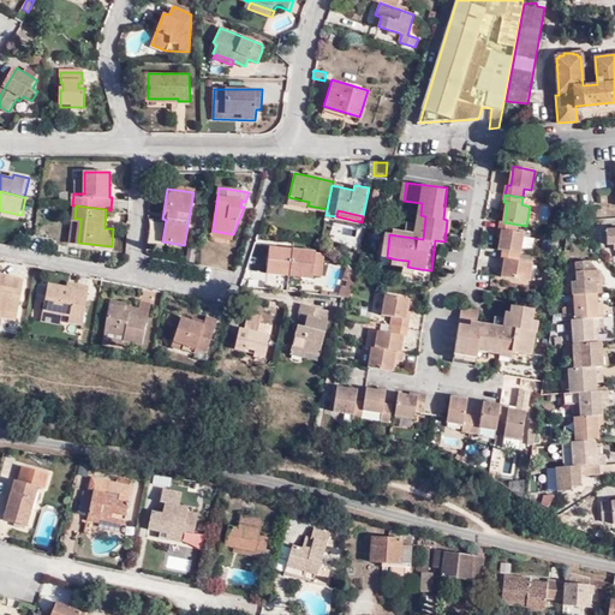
[(398,231),(396,236),(423,239),(425,216),(421,215),(418,234),(398,231)]
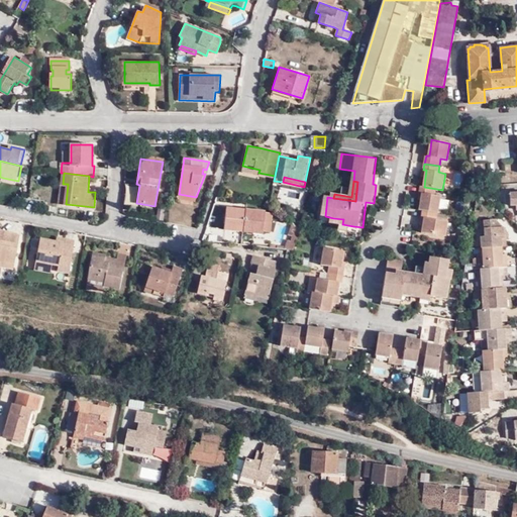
[(435,195),(436,189),(424,187),(421,187),(420,193),(423,194),(421,200),(420,210),(423,211),(438,213),(441,197),(435,195)]
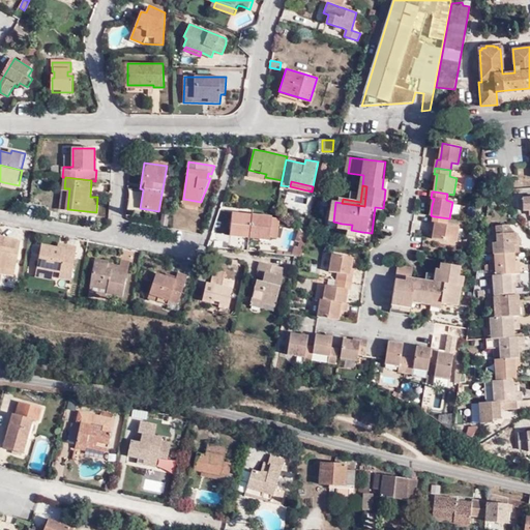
[(270,236),(271,216),(232,212),(230,235),(269,239),(270,236)]
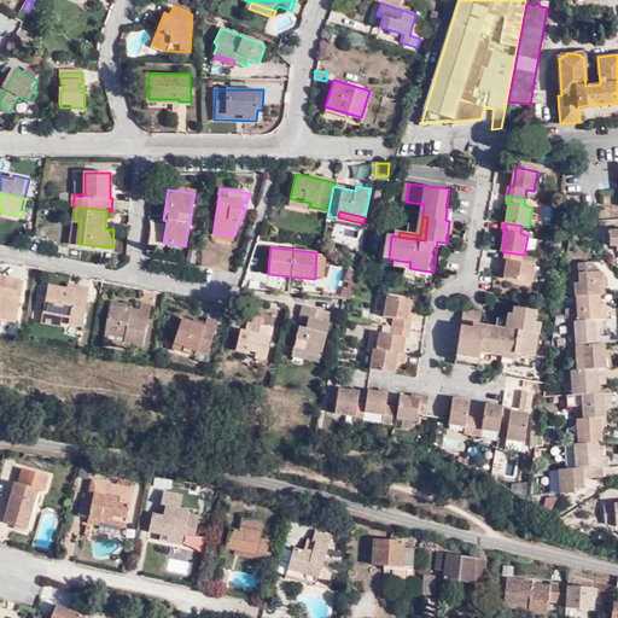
[(326,252),(316,252),(315,275),(324,275),(326,252)]
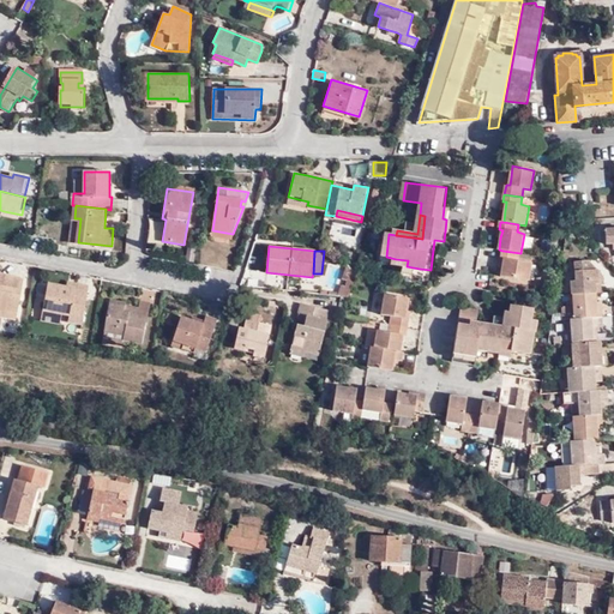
[(519,262),(521,253),(503,251),(501,259),(505,259),(504,269),(503,277),(530,281),(533,264),(519,262)]
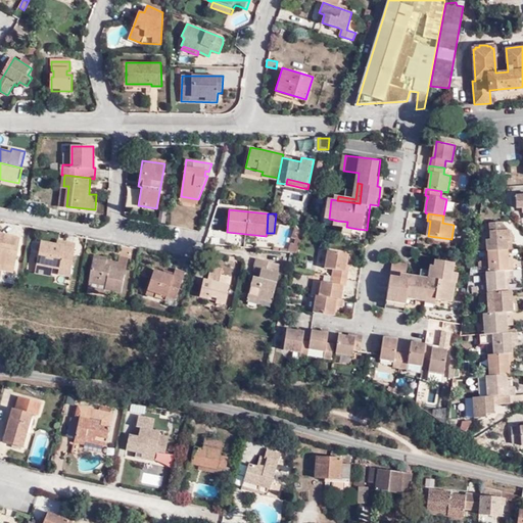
[(508,249),(513,249),(512,241),(512,238),(515,238),(515,234),(502,222),(491,223),(491,239),(486,239),(487,250),(488,250),(508,249)]
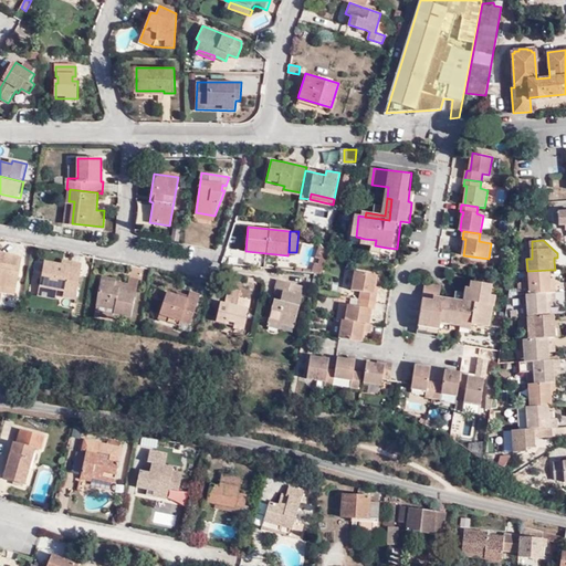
[(333,257),(334,253),(329,250),(324,268),(328,270),(333,257)]
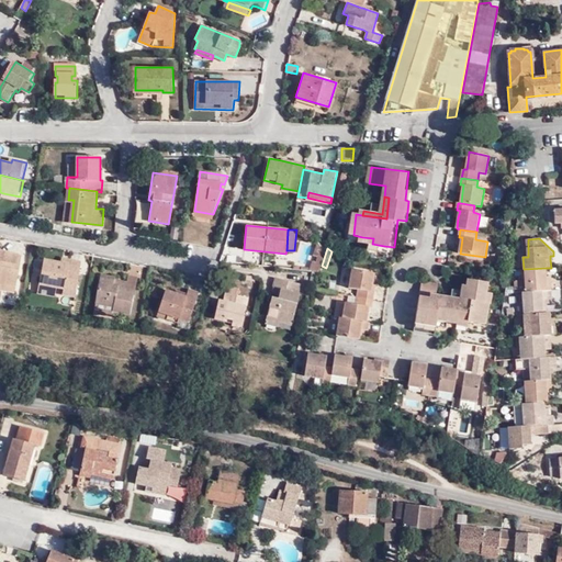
[(18,265),(20,254),(0,249),(0,298),(0,299),(2,290),(15,292),(21,265),(18,265)]
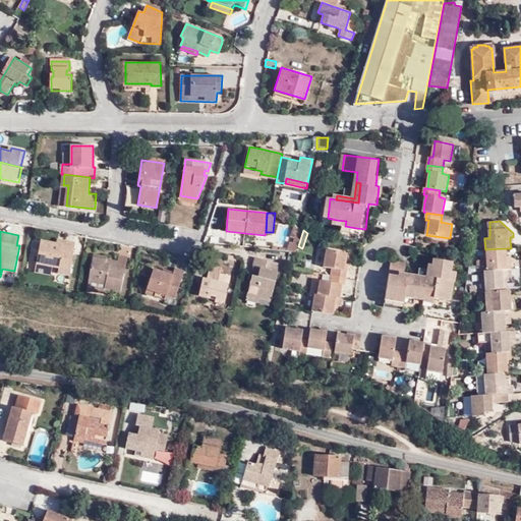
[(58,243),(75,246),(76,241),(58,237),(58,243)]
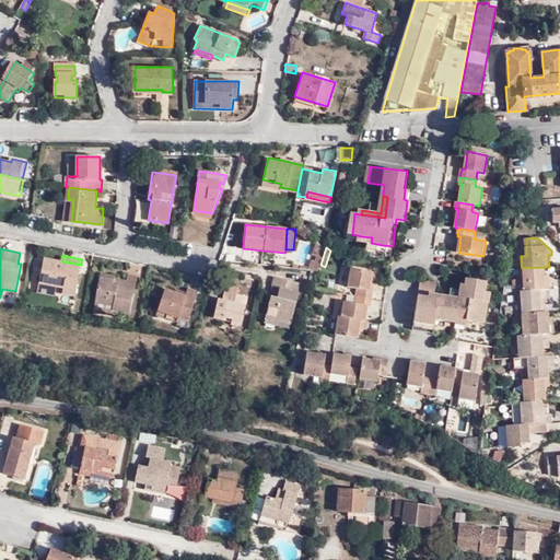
[(76,293),(81,265),(62,261),(45,258),(41,282),(63,286),(63,291),(76,293)]
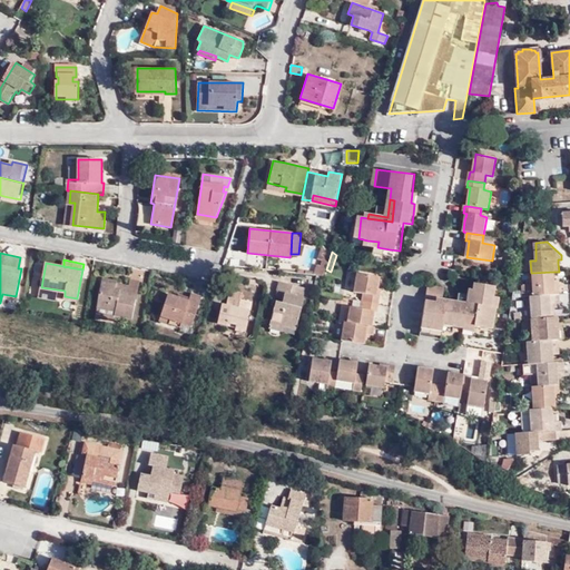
[(532,276),(533,284),(534,295),(561,293),(560,285),(554,285),(554,278),(553,272),(532,273),(532,276)]
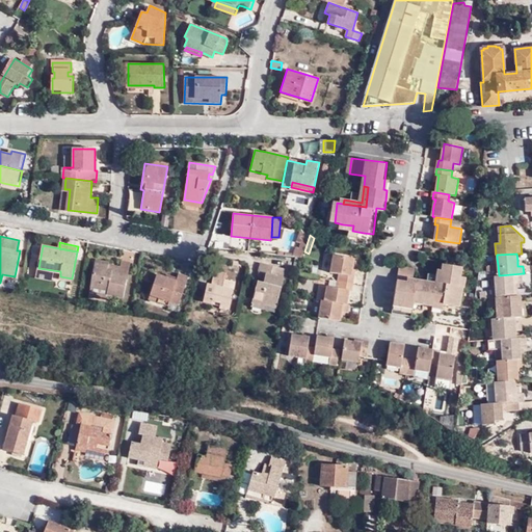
[(340,282),(355,284),(356,277),(353,276),(354,270),(356,260),(335,257),(333,273),(341,275),(340,282)]
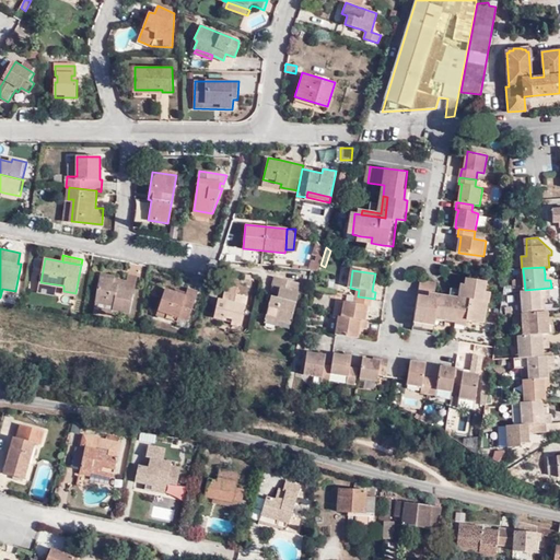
[(113,305),(113,308),(131,313),(138,277),(129,275),(127,280),(102,276),(96,303),(113,305)]
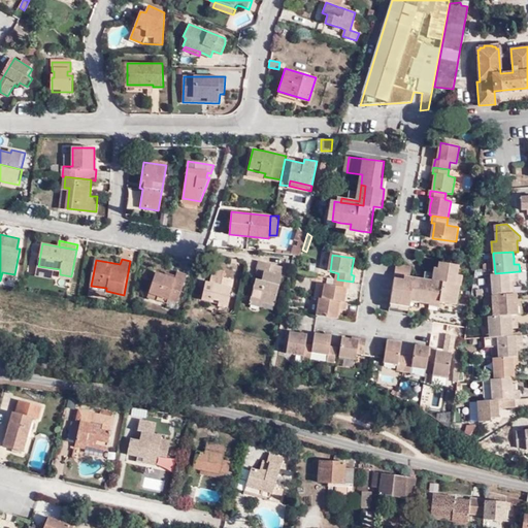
[(256,278),(251,296),(258,299),(262,303),(274,306),(283,276),(282,275),(284,267),(260,261),(258,269),(261,272),(264,273),(263,277),(256,278)]
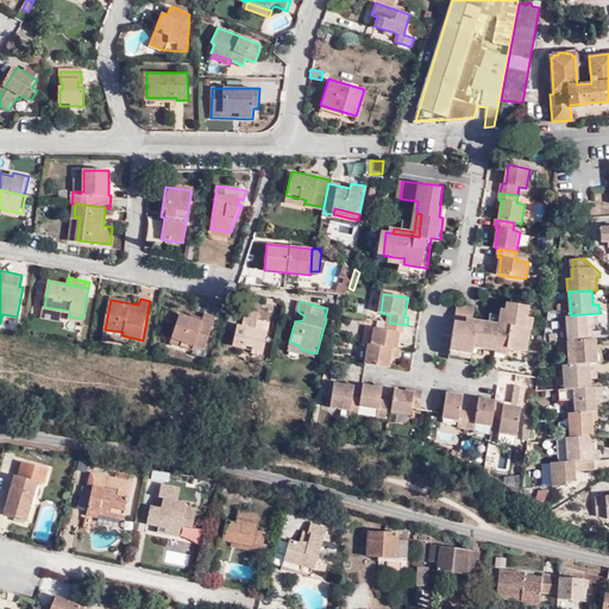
[(527,328),(528,316),(531,305),(508,301),(507,309),(503,327),(469,321),(469,318),(476,318),(478,307),(460,303),(451,357),(473,360),(475,353),(476,346),(487,349),(497,351),(497,345),(509,347),(528,350),(532,328),(527,328)]
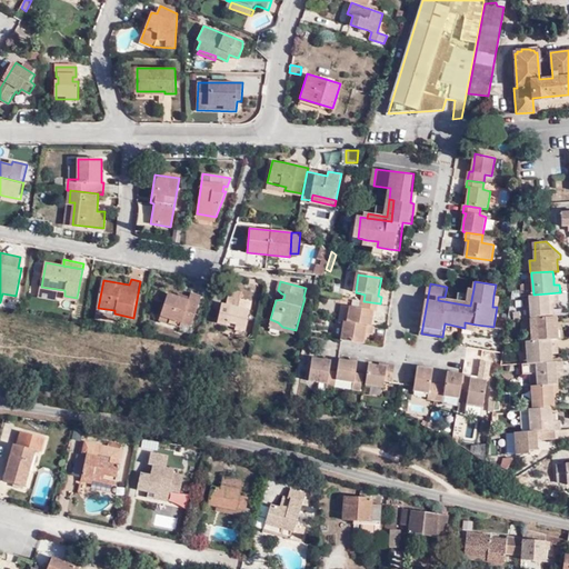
[(40,291),(65,296),(65,290),(41,287),(40,291)]
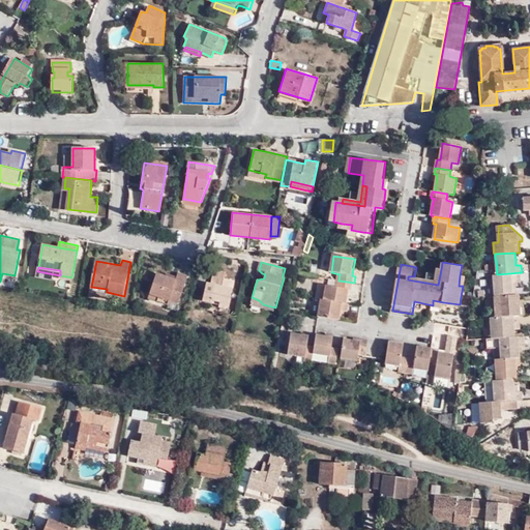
[(215,268),(213,274),(225,276),(225,271),(215,268)]
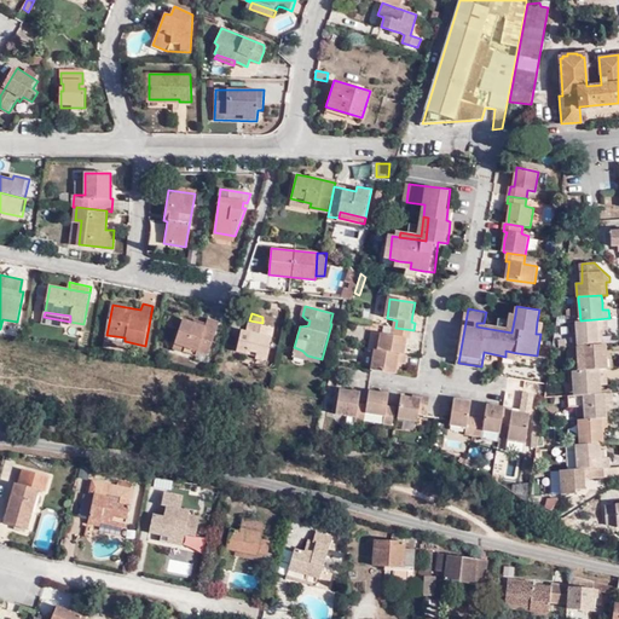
[(512,333),(515,314),(510,313),(509,319),(508,328),(498,327),(484,323),(476,323),(476,327),(512,333)]
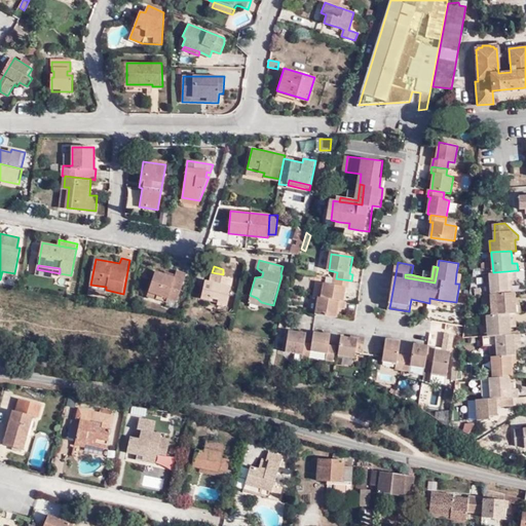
[(491,272),(492,294),(497,294),(514,292),(513,278),(518,278),(518,270),(493,272),(491,272)]
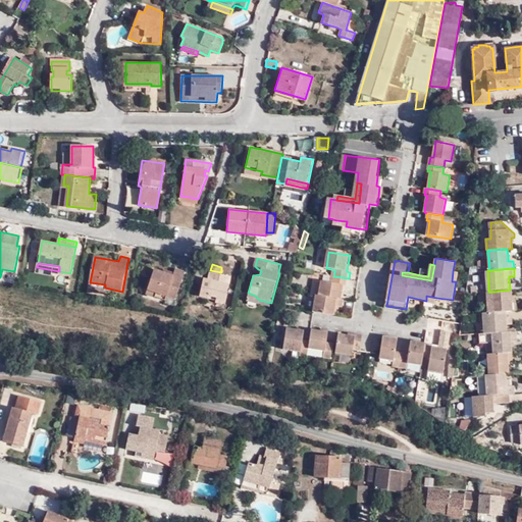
[(147,293),(166,297),(175,300),(181,272),(172,269),(170,274),(170,276),(161,274),(151,272),(147,293)]
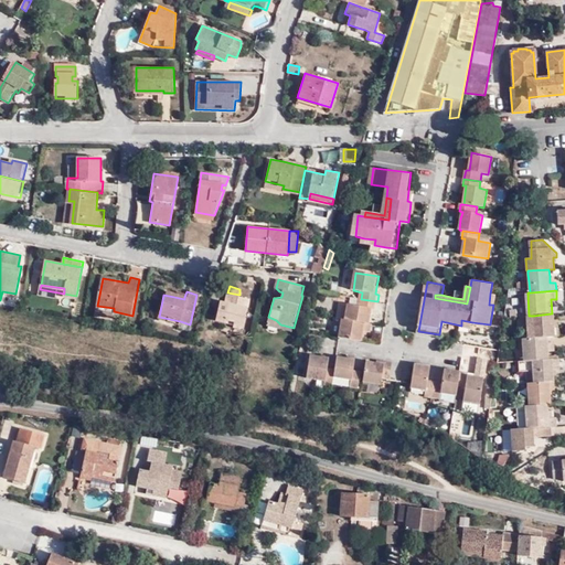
[(240,295),(227,292),(226,301),(221,300),(215,318),(234,323),(233,326),(242,328),(249,298),(240,295)]
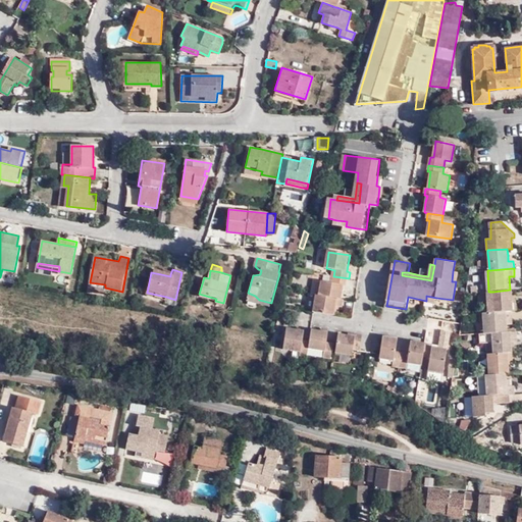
[(347,286),(349,278),(333,276),(332,283),(325,282),(323,282),(321,297),(343,300),(345,290),(341,290),(341,285),(345,286),(347,286)]
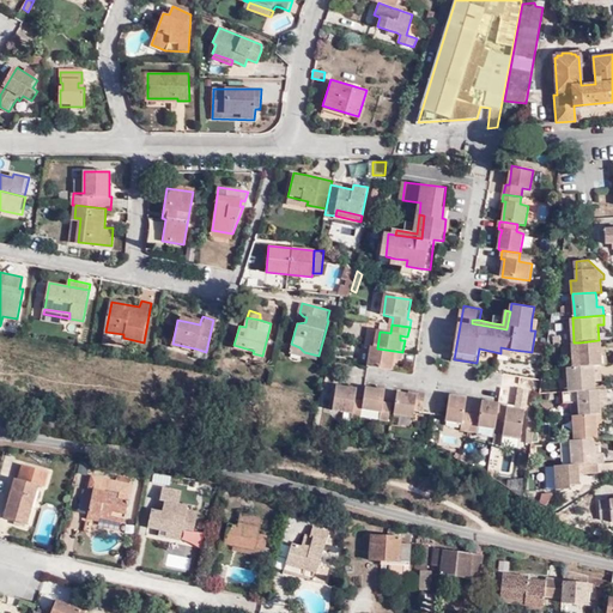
[(370,346),(375,347),(377,349),(380,332),(371,331),(370,346)]
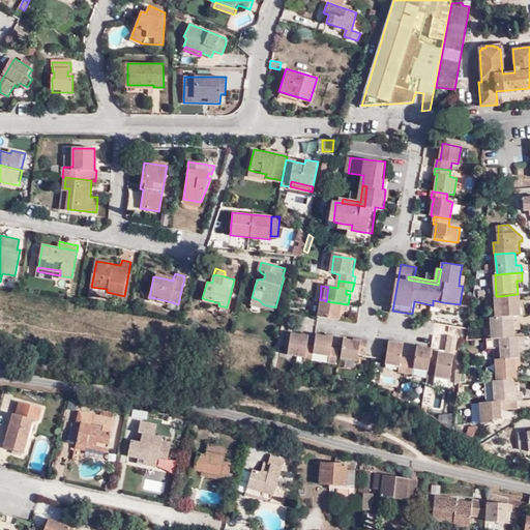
[(106,300),(107,292),(107,289),(91,287),(89,297),(106,300)]
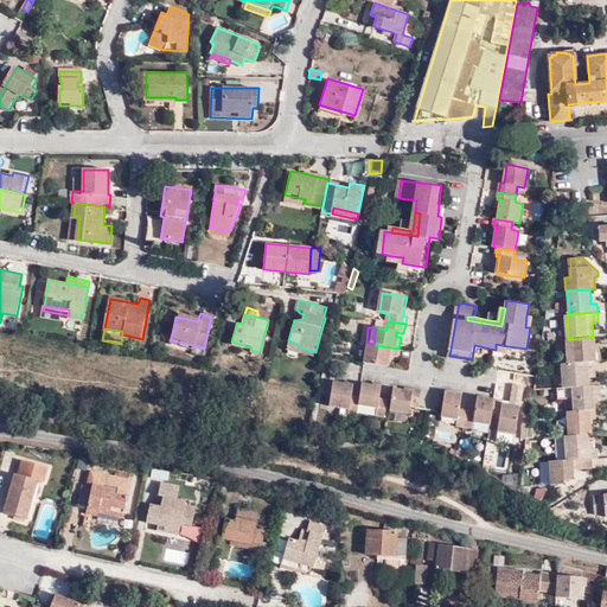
[(568,351),(568,363),(596,360),(601,360),(601,350),(595,350),(595,344),(595,337),(593,337),(574,339),(574,351),(568,351)]
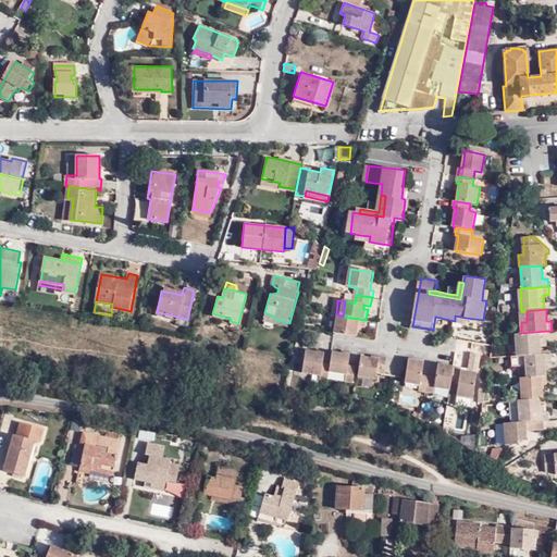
[(177,322),(177,317),(157,312),(156,317),(177,322)]
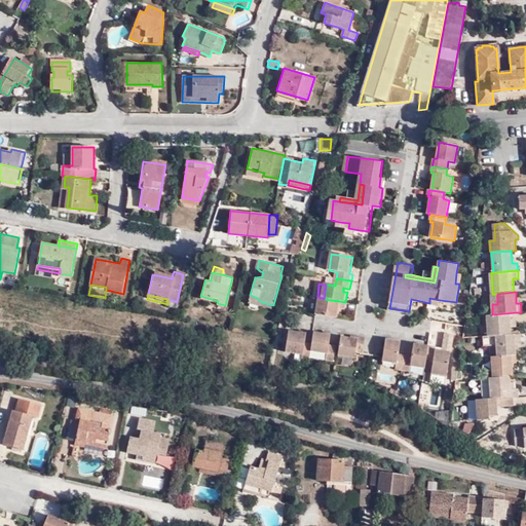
[(257,298),(250,295),(249,303),(260,306),(261,302),(257,298)]
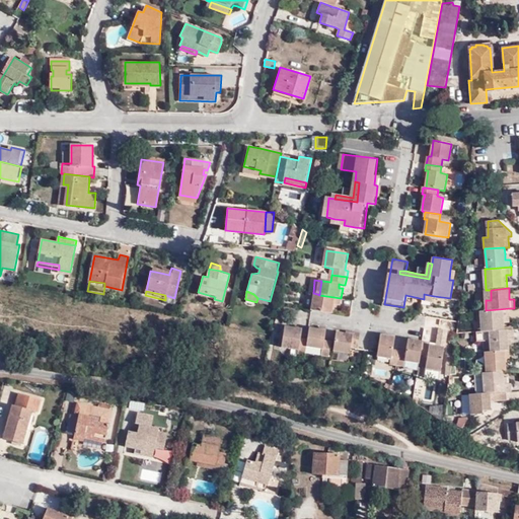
[(317,294),(314,311),(335,314),(336,305),(342,306),(344,298),(341,298),(319,295),(317,294)]
